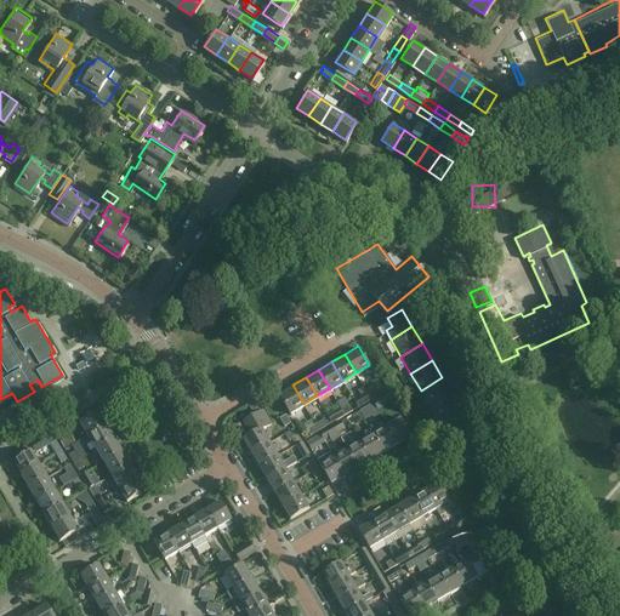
[(442,377),(421,391),(431,408),(453,394),(442,377)]
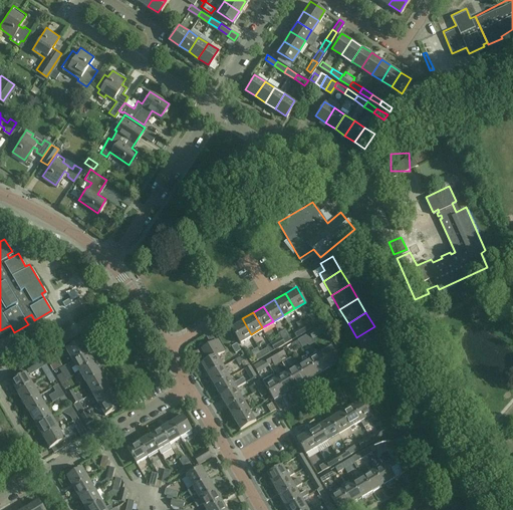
[(251,334),(242,318),(231,325),(240,340),(251,334)]
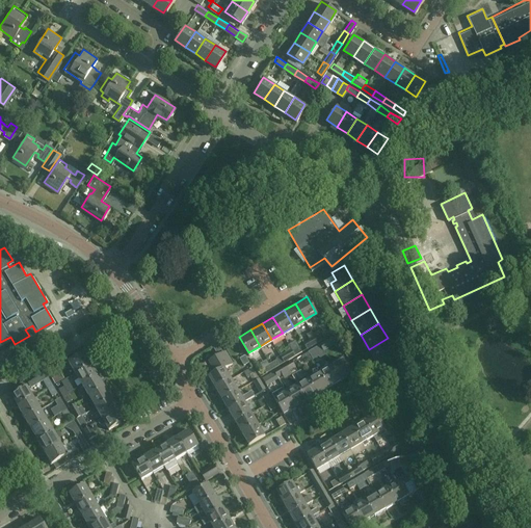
[(320,330),(313,335),(316,340),(323,335),(320,330)]
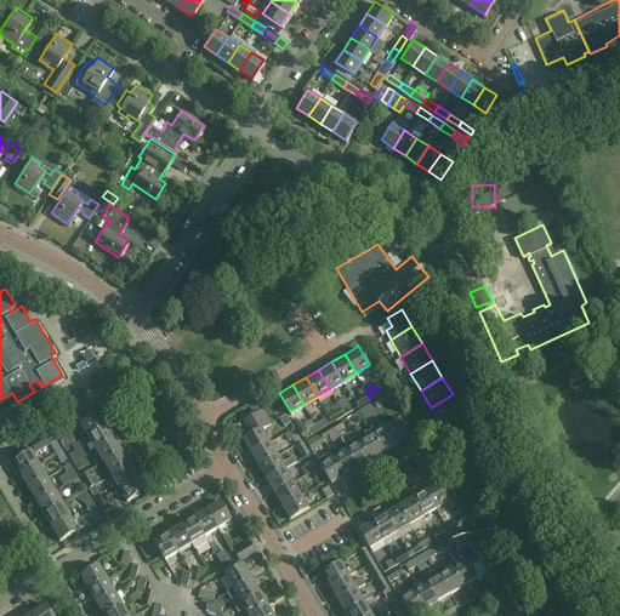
[(357,404),(369,397),(365,391),(353,397),(357,404)]
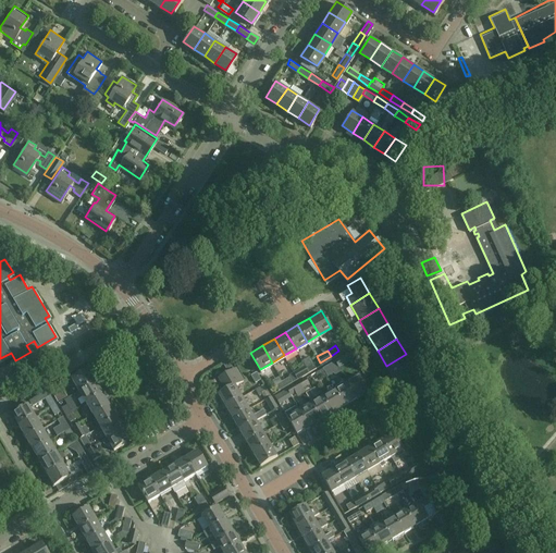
[(342,360),(349,356),(346,351),(338,355),(342,360)]
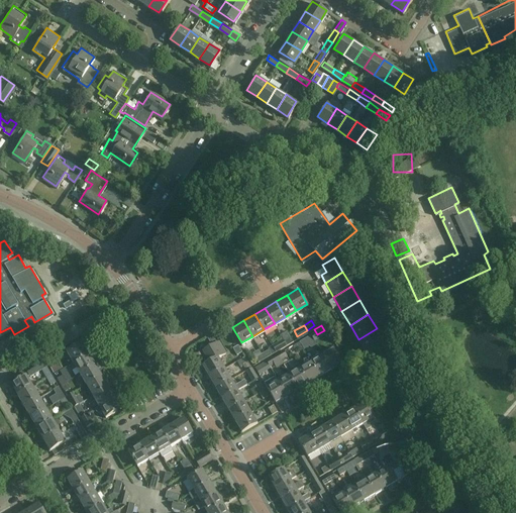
[(377,328),(358,339),(367,353),(385,342),(377,328)]
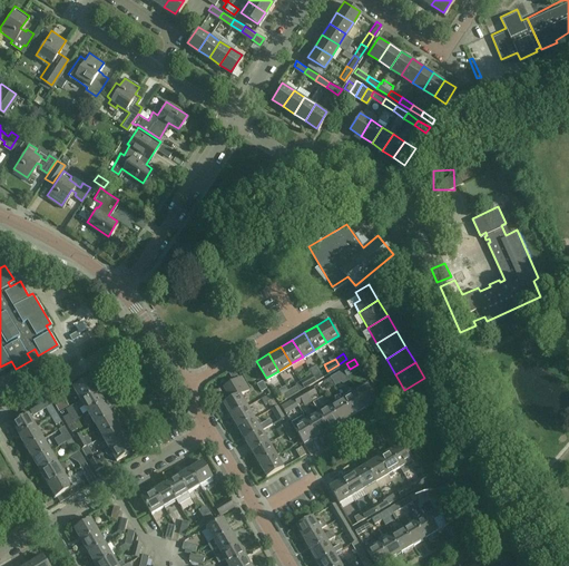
[(342,366),(336,369),(329,374),(332,380),(345,372),(342,366)]
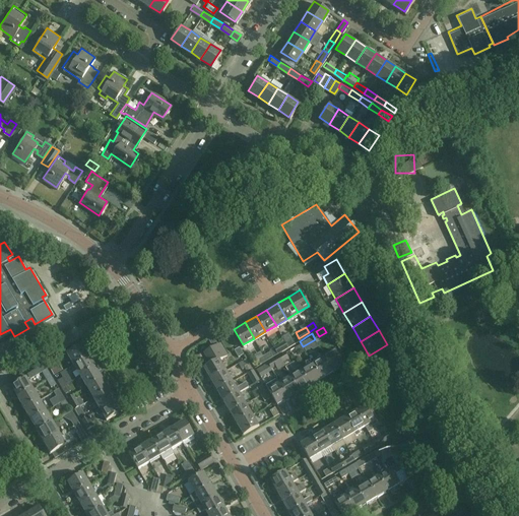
[(284,339),(287,344),(295,340),(292,335),(284,339)]
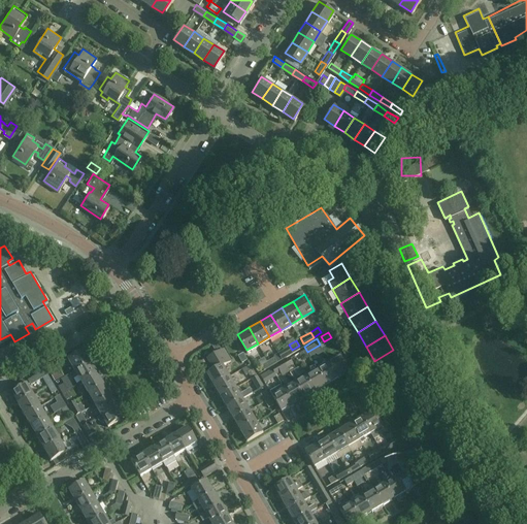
[(232,355),(241,349),(237,344),(229,349),(232,355)]
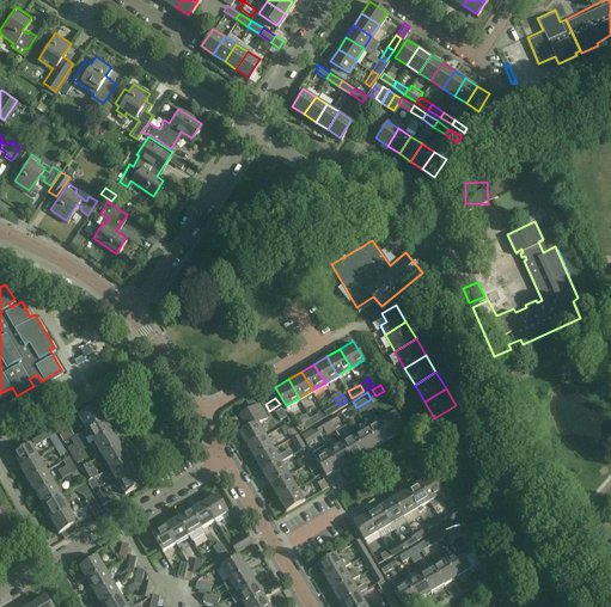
[(338,406),(338,405),(334,398),(321,405),(325,414),(338,406)]
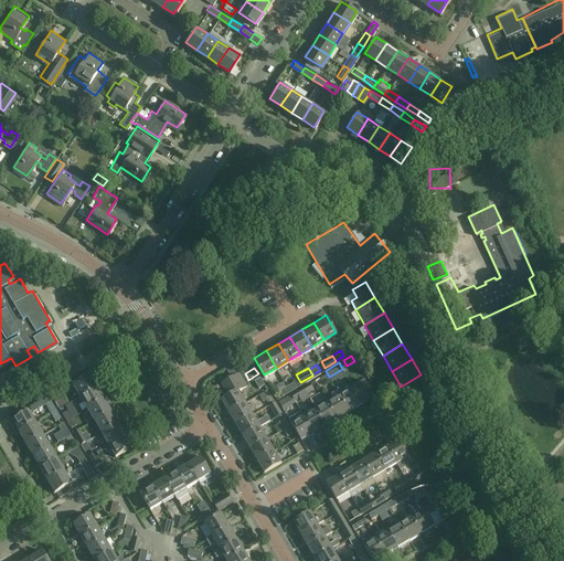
[(227,410),(244,400),(237,388),(245,382),(238,370),(220,381),(227,393),(220,398),(227,410)]
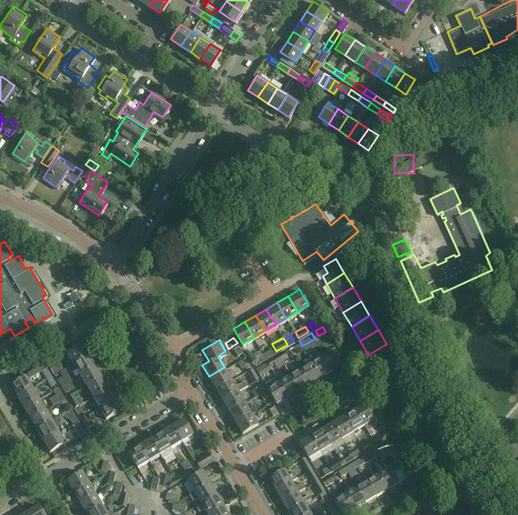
[(81,341),(66,350),(72,361),(73,361),(88,352),(81,341)]
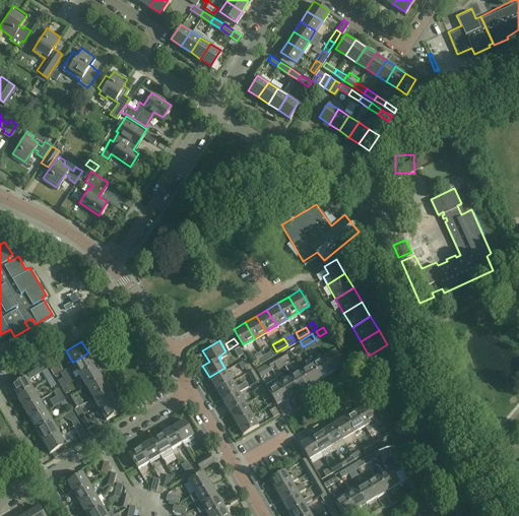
[(303,346),(300,341),(294,344),(297,349),(303,346)]
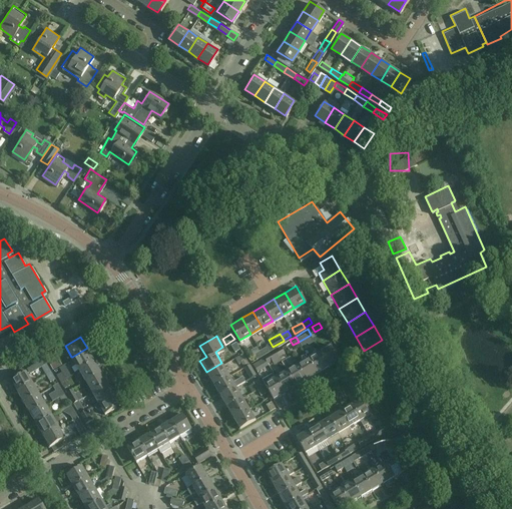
[(233,349),(239,346),(235,339),(229,343),(233,349)]
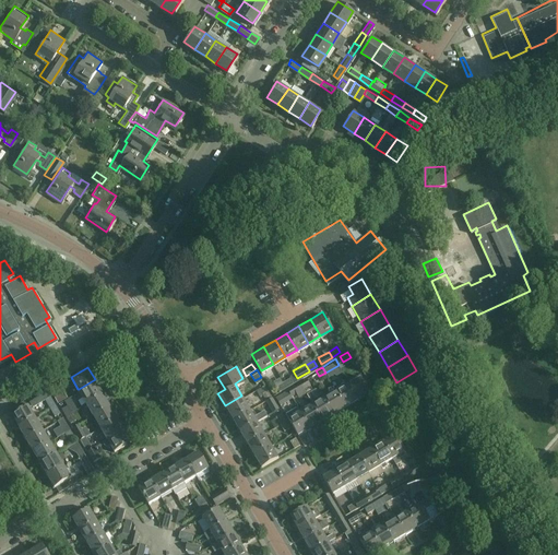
[(346,381),(356,398),(368,390),(358,374),(346,381)]
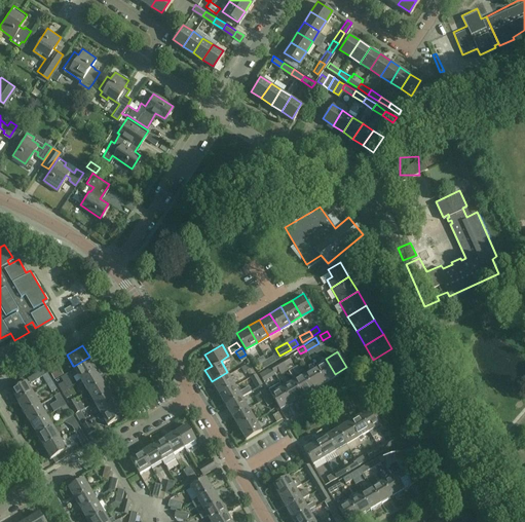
[(275,358),(272,352),(265,357),(269,362),(275,358)]
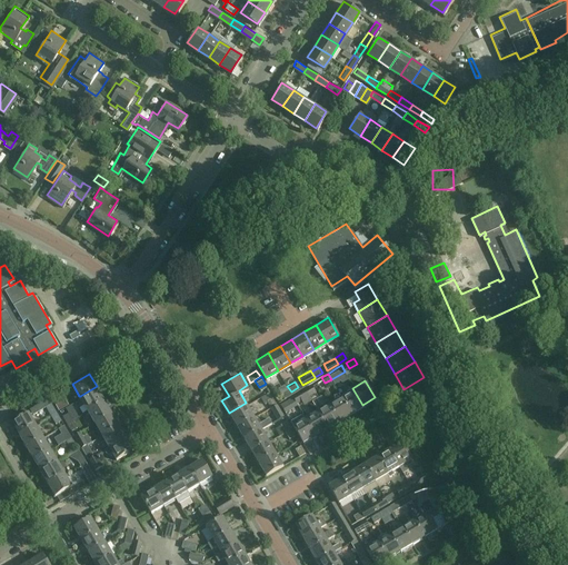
[(305,387),(308,393),(315,388),(311,383),(305,387)]
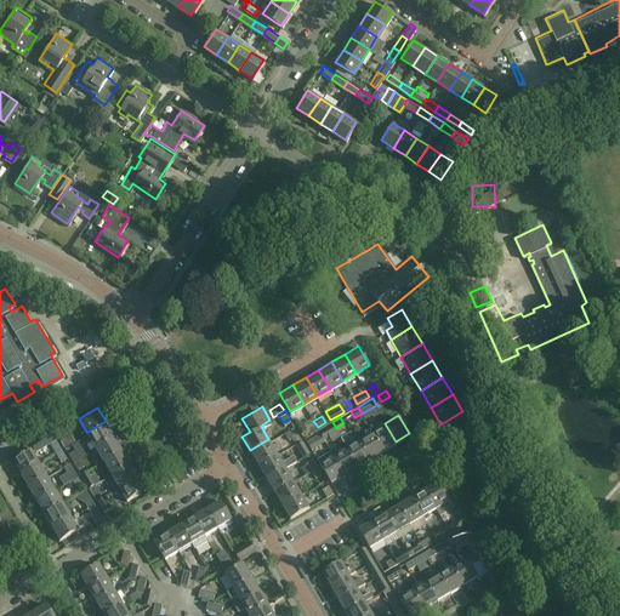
[(86,432),(84,434),(87,439),(90,438),(95,445),(114,434),(117,432),(109,420),(106,421),(87,432),(86,432)]
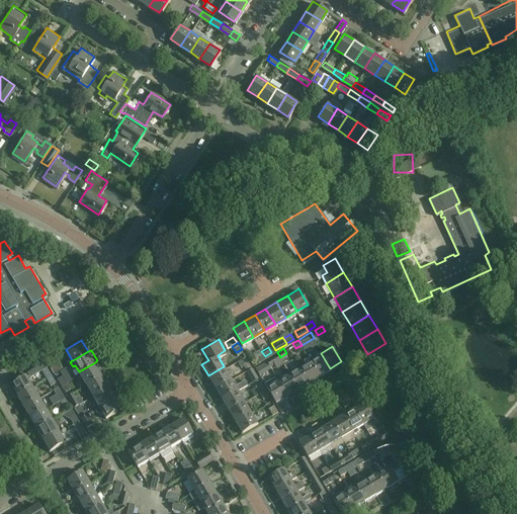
[(265,356),(261,351),(255,355),(258,360),(265,356)]
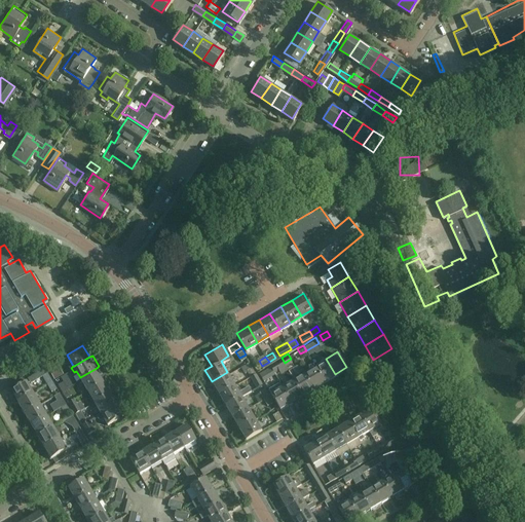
[(285,363),(282,358),(274,362),(277,367),(285,363)]
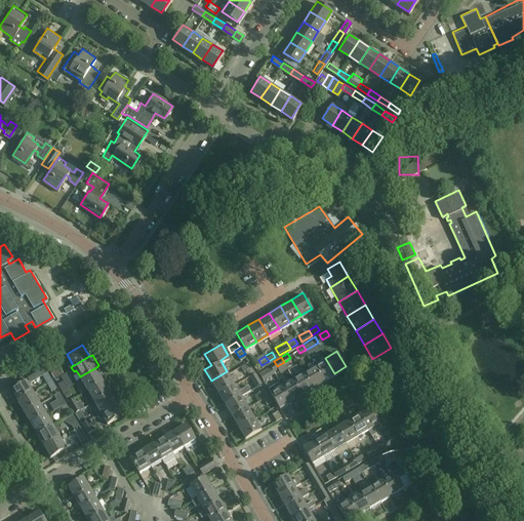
[(334,373),(325,358),(314,364),(323,379),(334,373)]
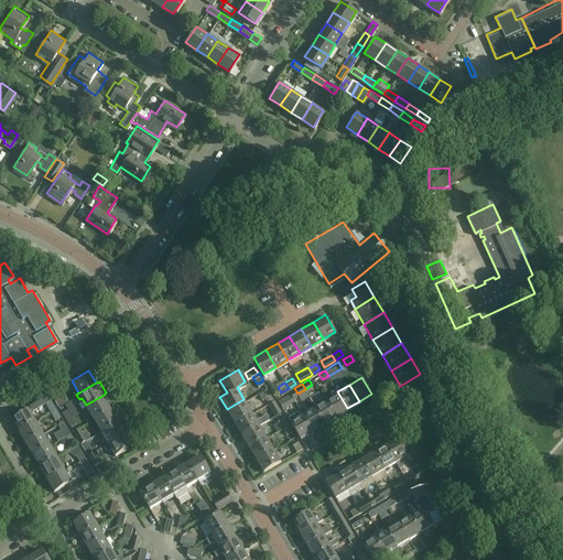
[(264,396),(268,401),(273,398),(266,386),(258,391),(261,397),(264,396)]
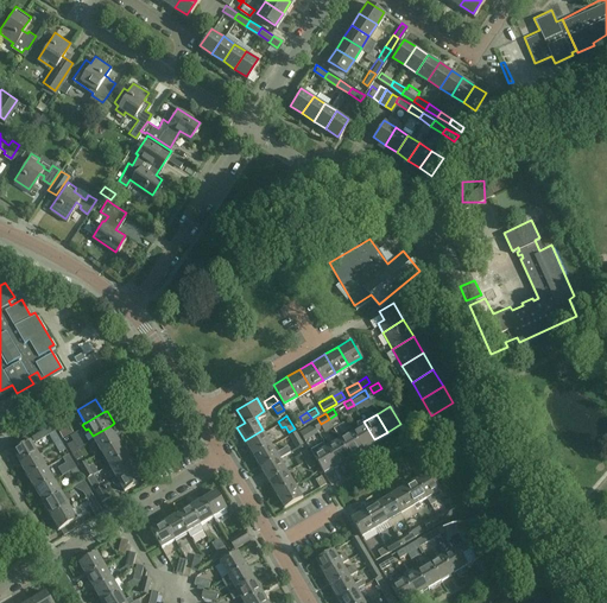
[(55,427),(49,418),(30,430),(36,439),(55,427)]
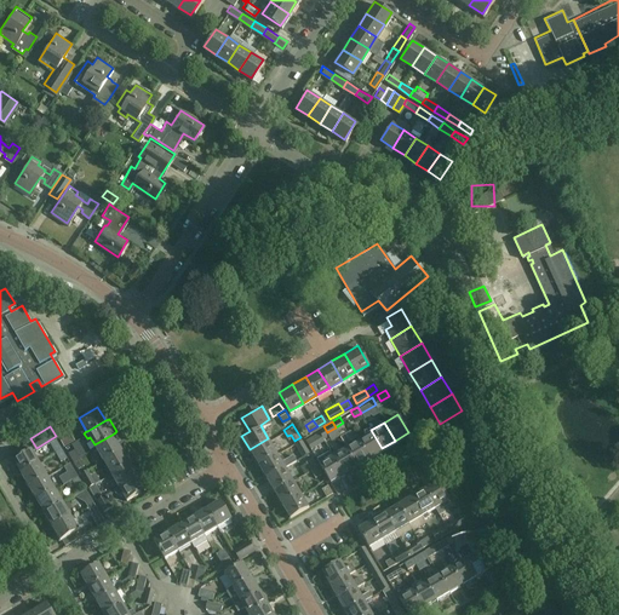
[(319,430),(305,437),(310,446),(324,437),(319,430)]
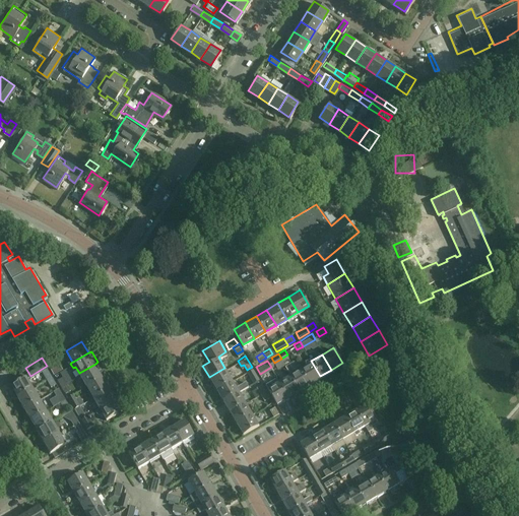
[(320,376),(311,361),(301,367),(310,383),(320,376)]
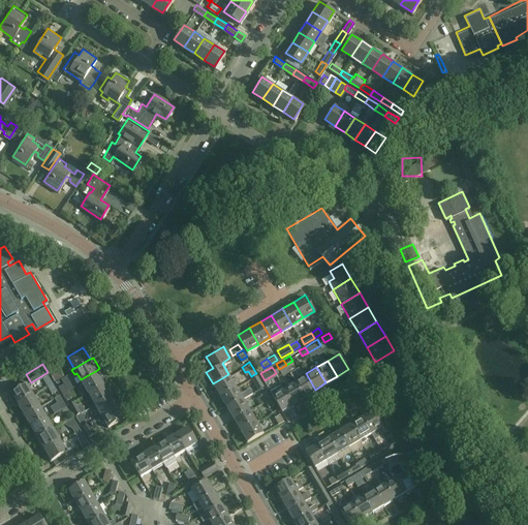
[(97,370),(81,379),(87,391),(103,381),(97,370)]
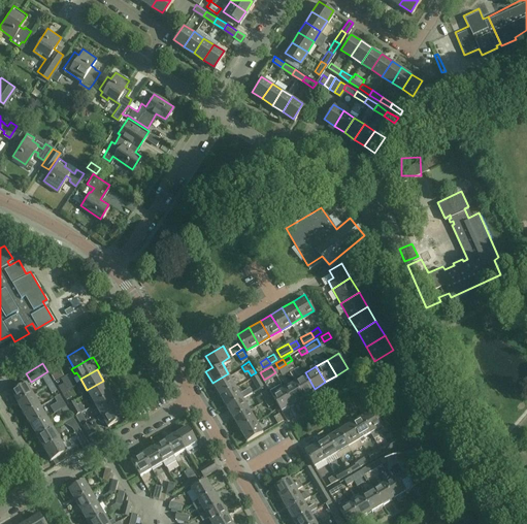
[(256,372),(251,375),(254,382),(260,379),(256,372)]
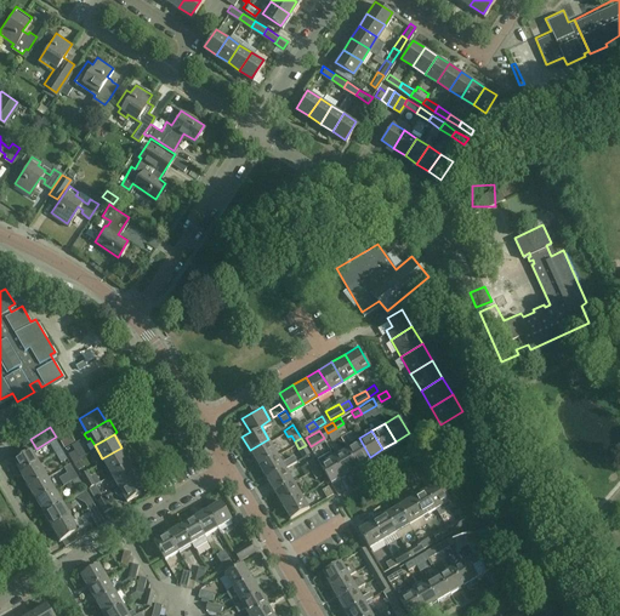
[(370,457),(359,438),(346,446),(357,465),(370,457)]
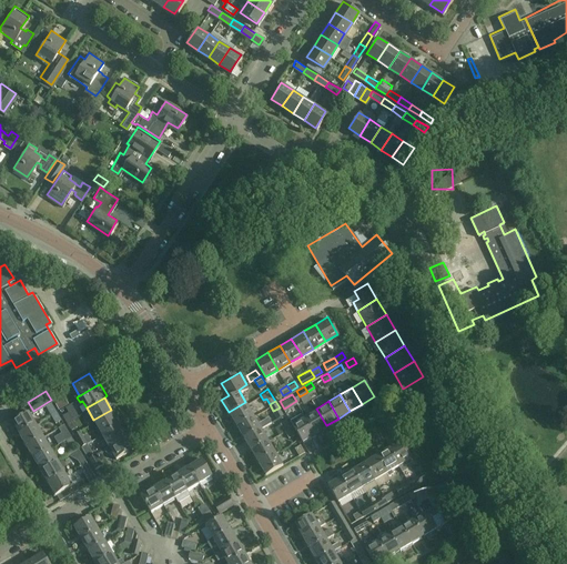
[(229,412),(235,424),(253,414),(245,402),(229,412)]
